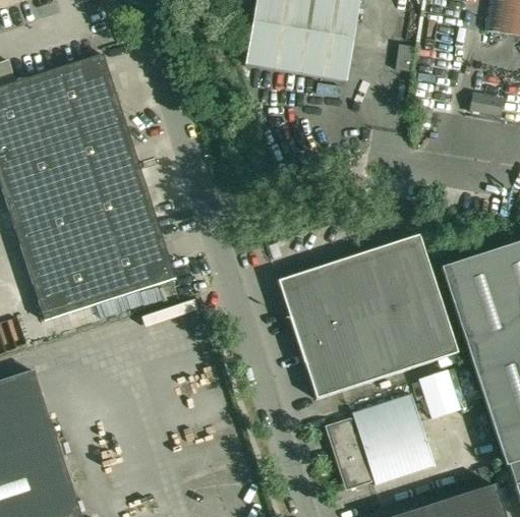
[(252,0),(244,64),(344,80),(356,0),(252,0)]
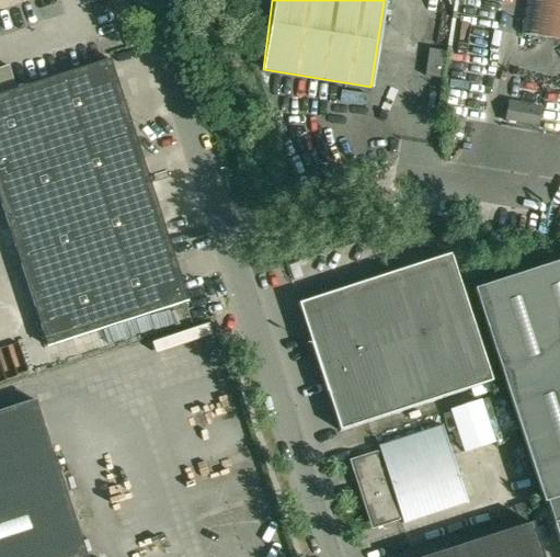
[(526,0),(522,32),(559,37),(559,0),(526,0)]
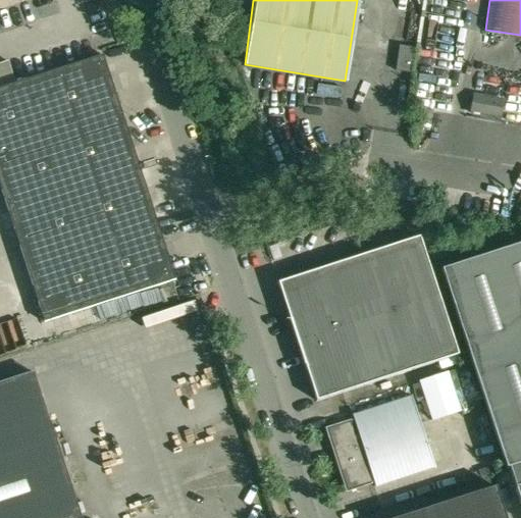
[(401,42),(400,47),(397,67),(413,69),(416,45),(401,42)]
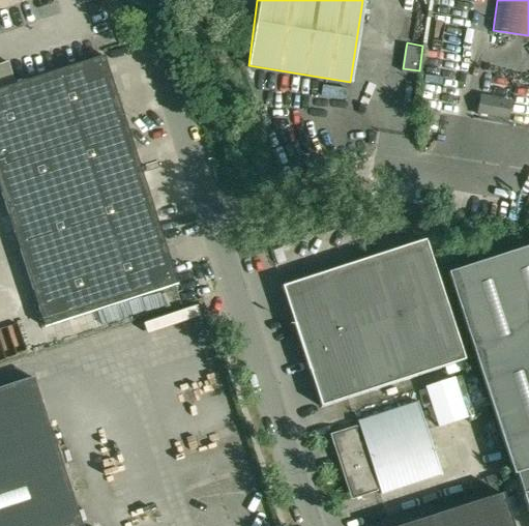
[(106,53),(88,58),(0,86),(0,182),(46,324),(179,281),(106,53)]
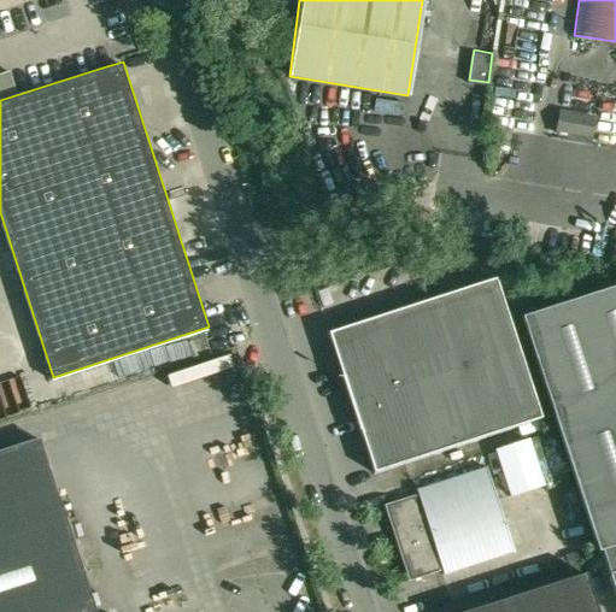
[(563,110),(559,131),(594,137),(598,116),(563,110)]
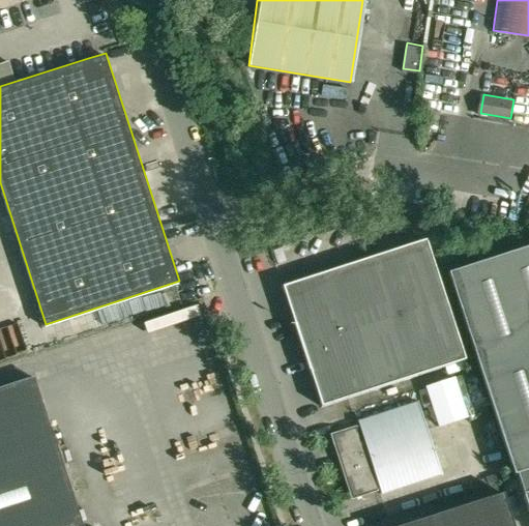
[(283,284),(295,321),(310,368),(311,368),(322,404),(349,396),(446,363),(448,370),(468,363),(466,357),(427,237),(283,284)]
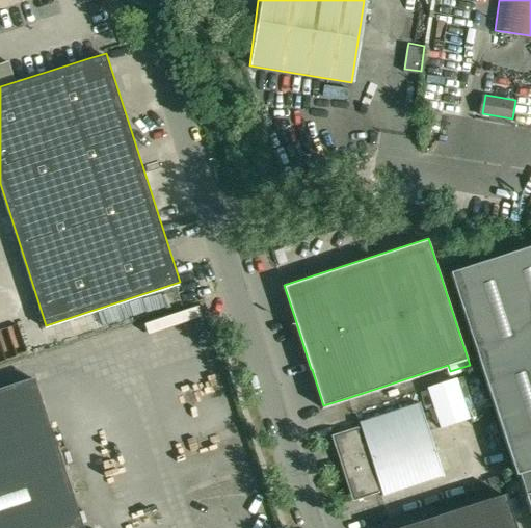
[(530,245),(450,272),(501,427),(515,472),(516,475),(520,474),(530,470),(530,245)]
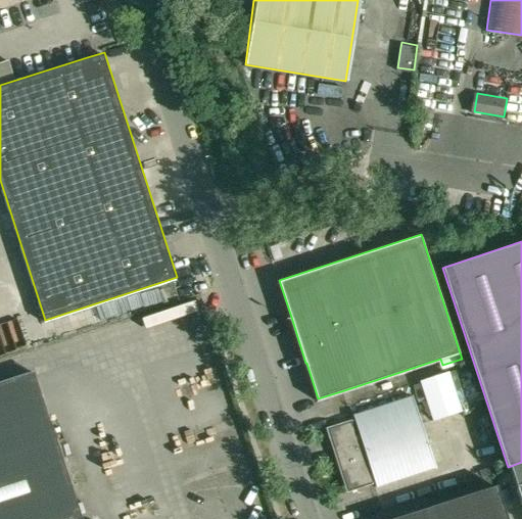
[(352,487),(375,480),(377,483),(436,465),(414,395),(354,415),(356,418),(328,427),(339,460),(342,459),(352,487)]
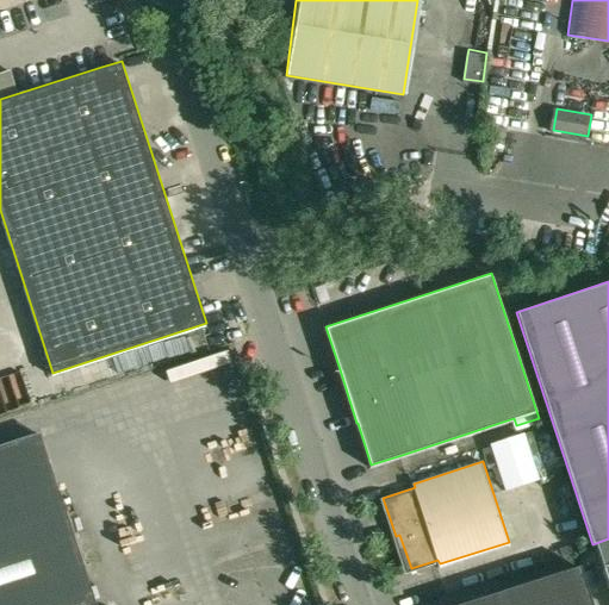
[(97,604),(60,490),(0,509),(0,604),(97,604)]
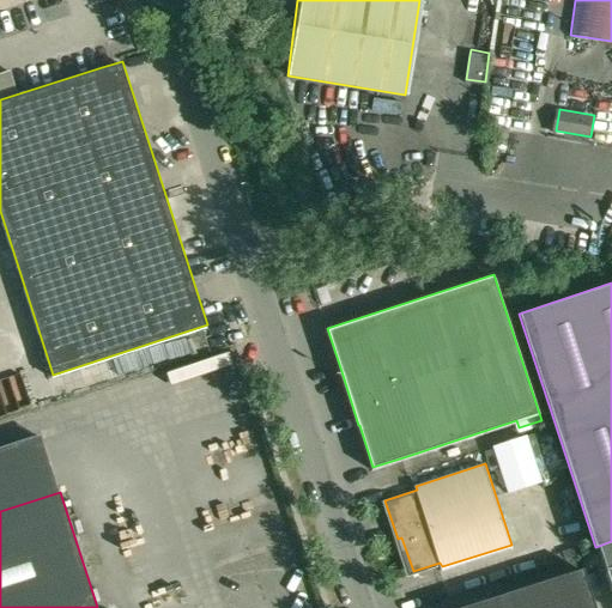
[(611,541),(599,546),(611,587),(611,541)]
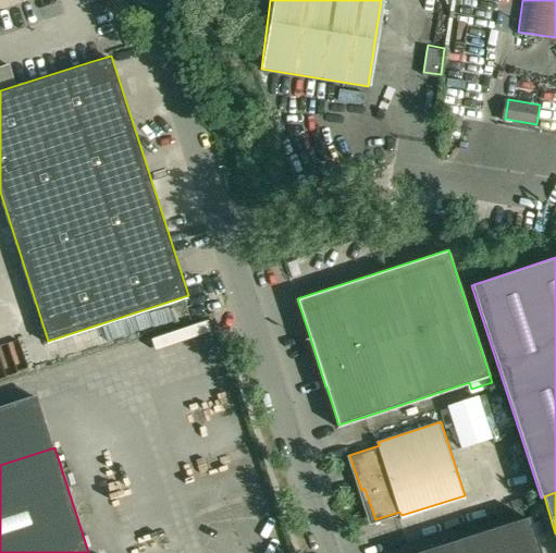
[(541,552),(530,516),(457,540),(460,552),(541,552)]
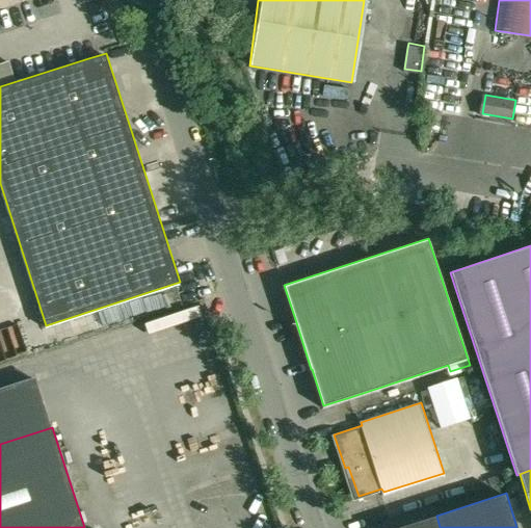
[(397,527),(440,527),(436,516),(397,527)]
